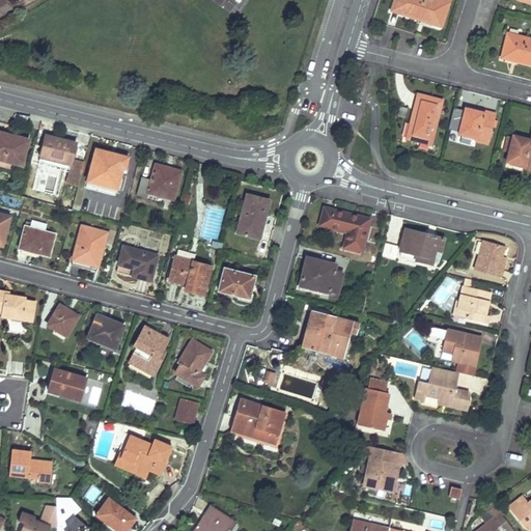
[(395,0),(392,10),(435,24),(439,12),(442,0),(395,0)]
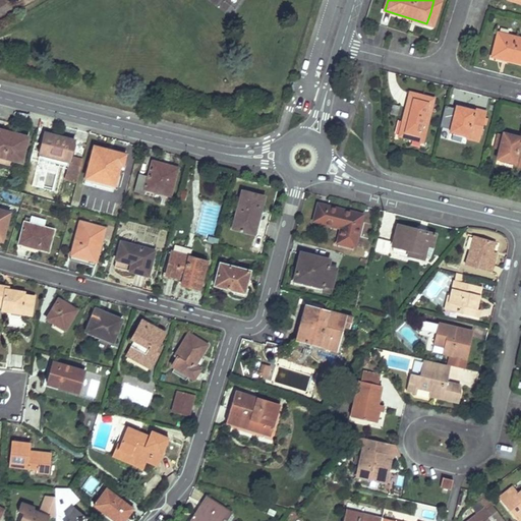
[(520,62),(520,38),(499,33),(493,56),(520,62)]
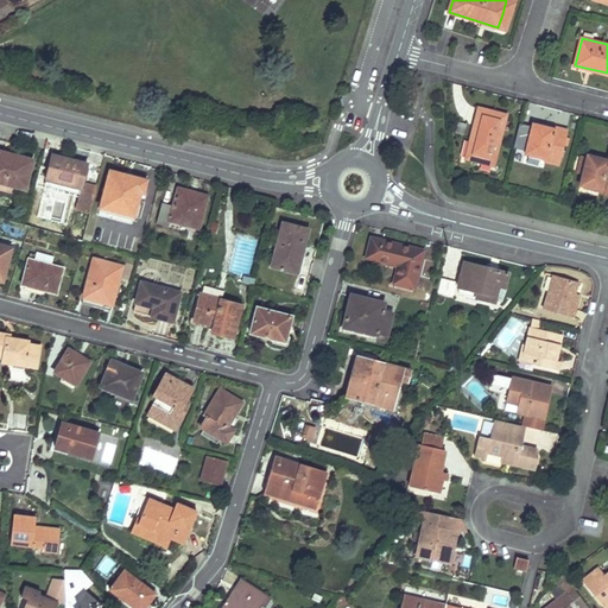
[(493,164),(499,140),(506,115),(479,107),(466,157),(493,164)]
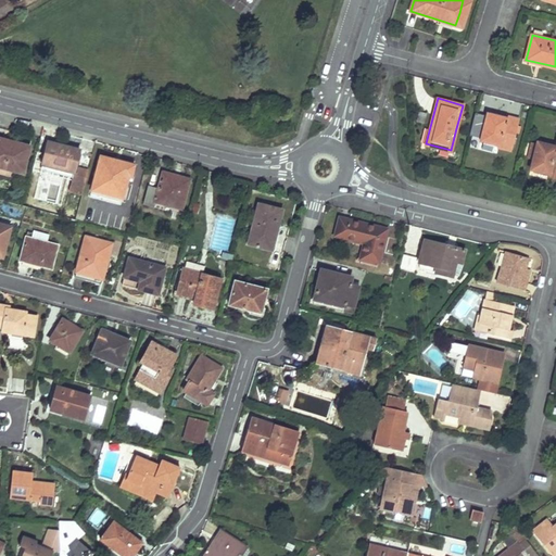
[(510,151),(515,135),(519,119),(506,116),(506,118),(488,114),(480,140),(498,144),(498,147),(510,151)]
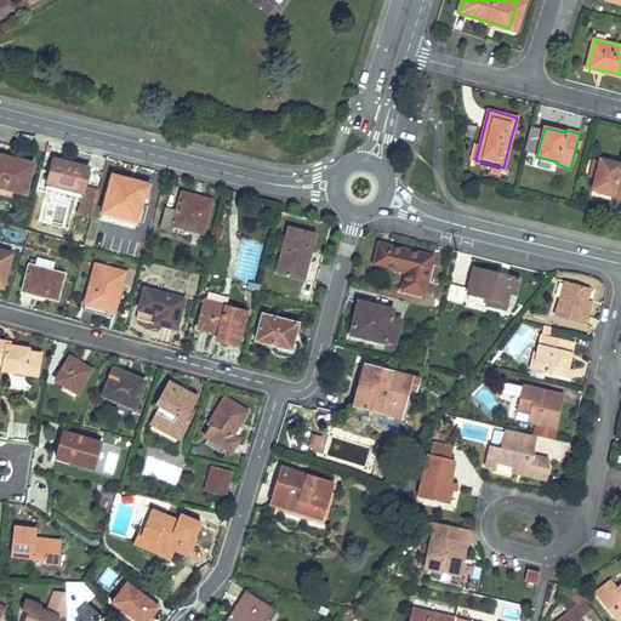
[(0,187),(24,194),(28,178),(32,163),(0,154),(0,187)]
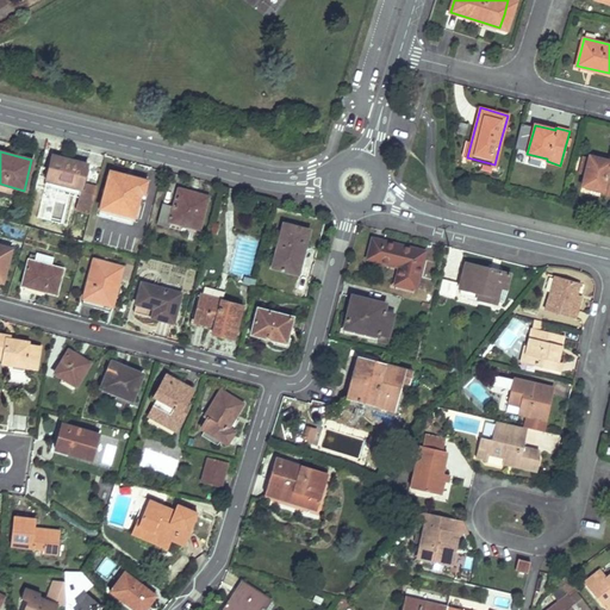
[(81,187),(83,176),(86,165),(53,156),(45,179),(81,187)]
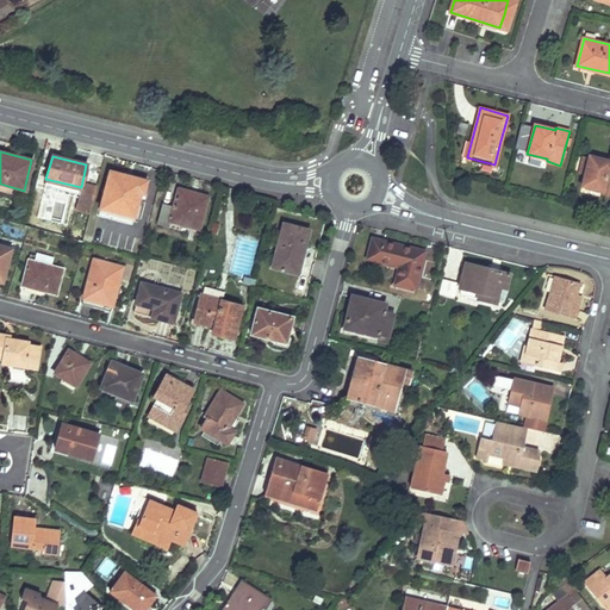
[(602,192),(609,194),(609,159),(609,161),(590,156),(589,159),(585,173),(583,185),(603,191),(602,192)]
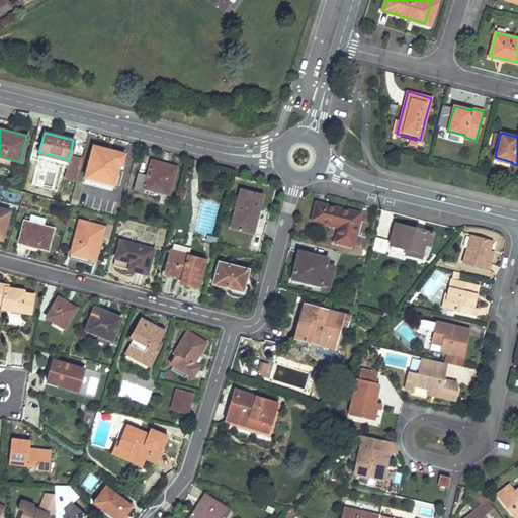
[(497,147),(500,135),(495,134),(492,145),(497,147)]
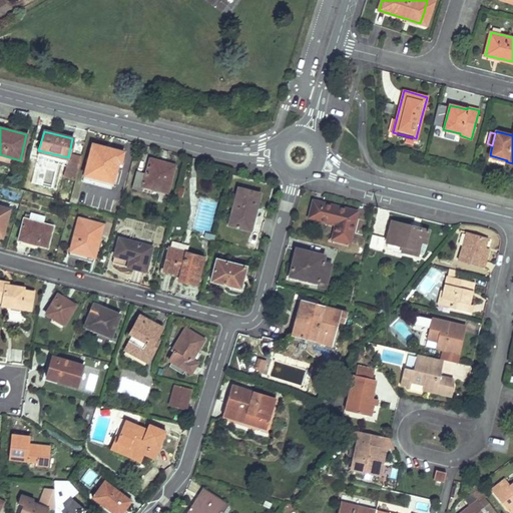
[(112,183),(115,172),(118,162),(120,162),(123,152),(92,144),(84,175),(112,183)]
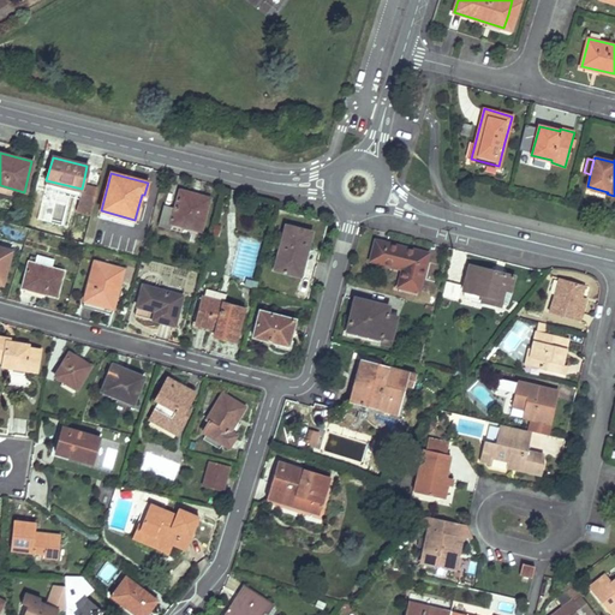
[(82,189),(46,180),(45,185),(81,192),(82,189)]
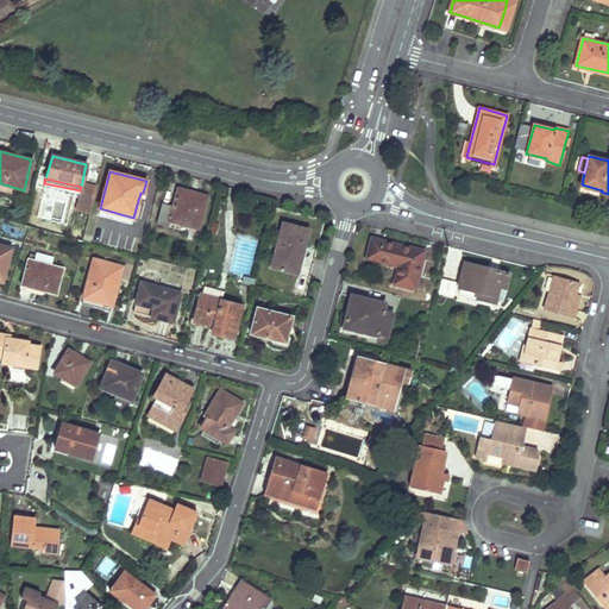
[(24,190),(0,183),(0,192),(22,199),(24,190)]
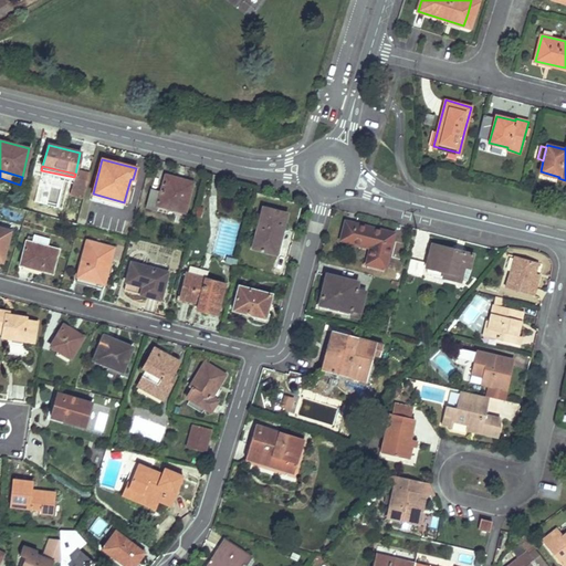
[(75,176),(69,195),(82,199),(87,180),(75,176)]
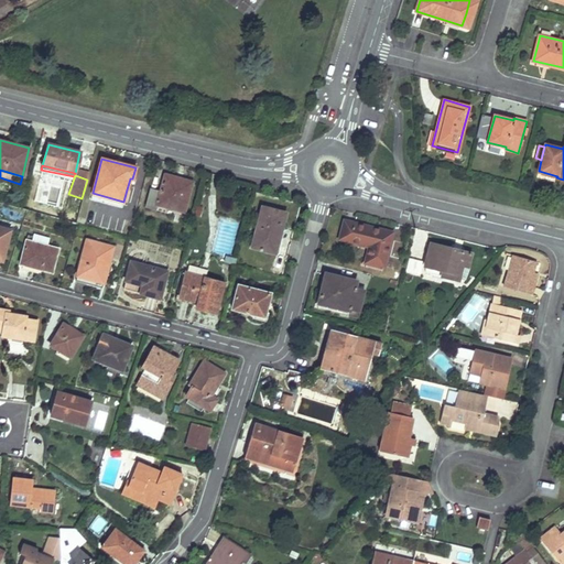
[(165,175),(162,183),(161,192),(150,188),(145,207),(155,209),(158,204),(184,210),(192,182),(165,175)]
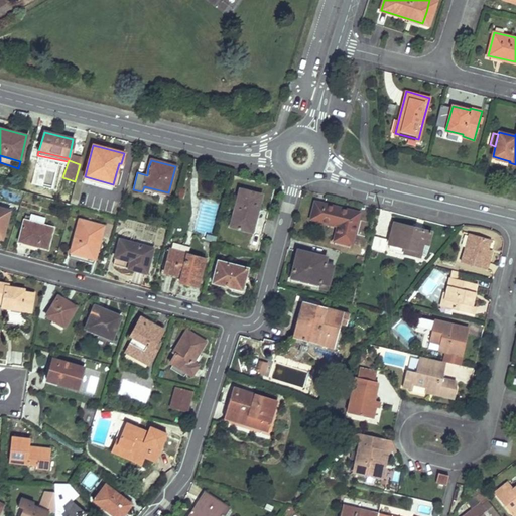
[(113,184),(85,176),(83,182),(112,189),(113,184)]
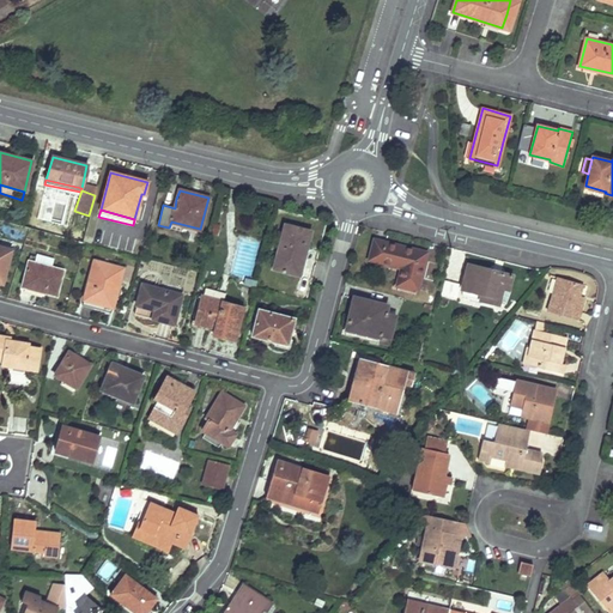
[(273,268),(286,272),(298,275),(310,230),(285,224),(273,268)]
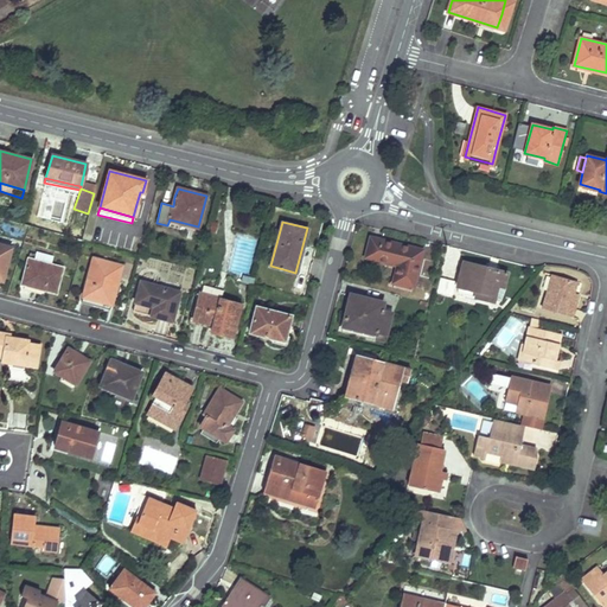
[(396,264),(395,274),(393,282),(411,287),(414,279),(421,251),(370,238),(370,241),(365,257),(396,264)]
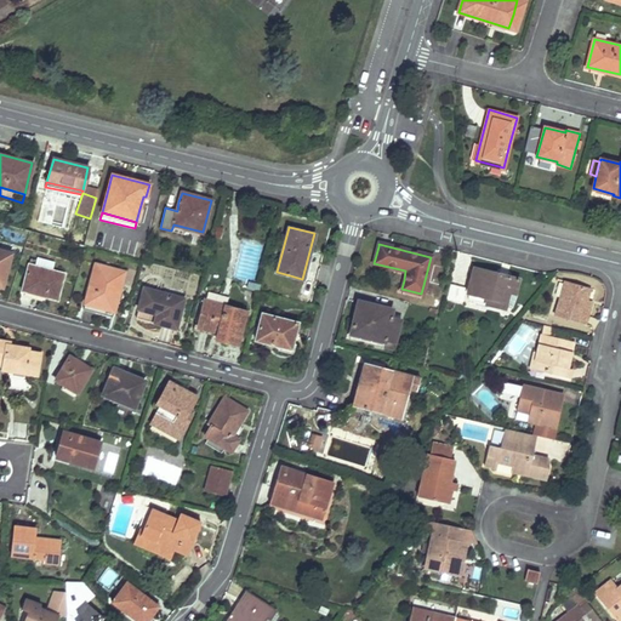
[(0,286),(1,288),(6,271),(11,254),(0,250),(0,286)]
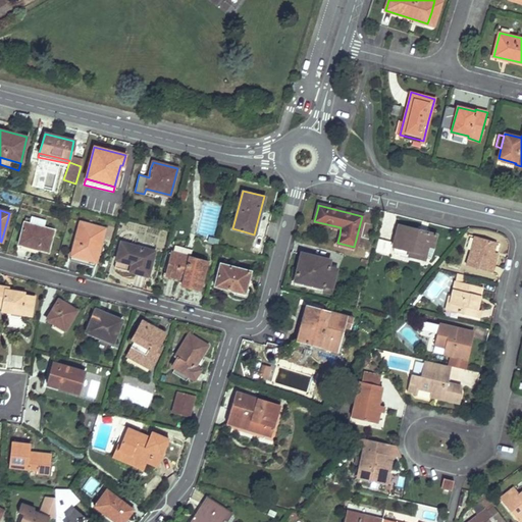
[(71,254),(96,261),(104,228),(80,221),(71,254)]
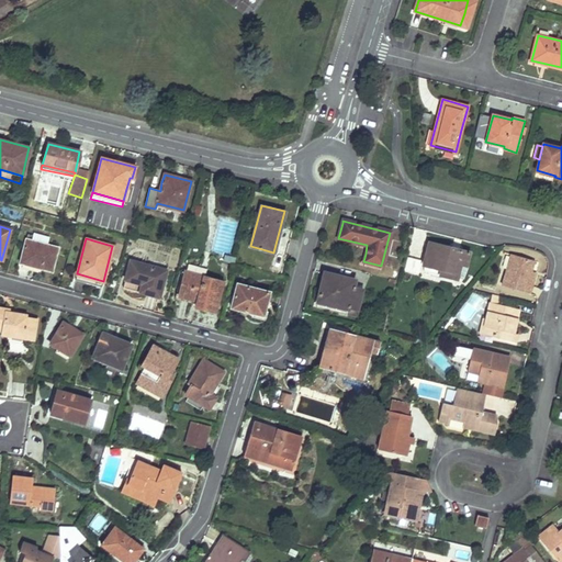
[(51,270),(54,259),(56,248),(26,239),(21,261),(51,270)]
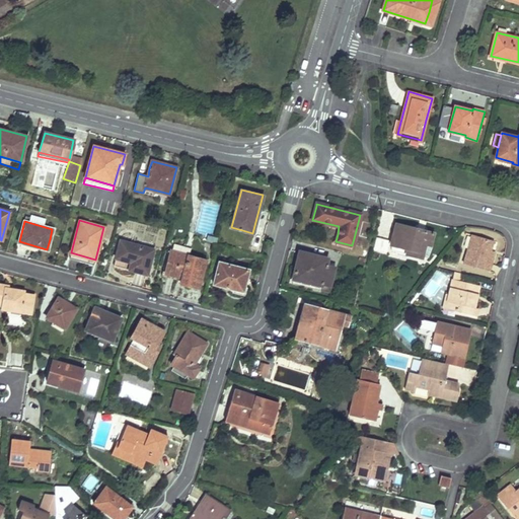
[(406,254),(414,256),(422,258),(423,254),(425,245),(430,246),(433,234),(396,224),(393,236),(390,245),(408,249),(406,254)]
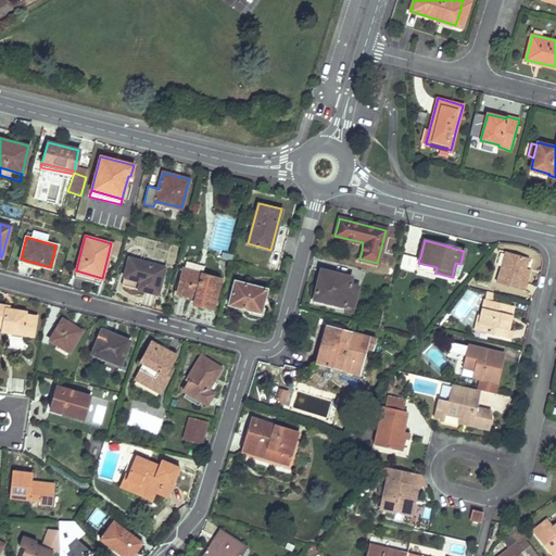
[(414,270),(417,256),(403,253),(400,267),(414,270)]
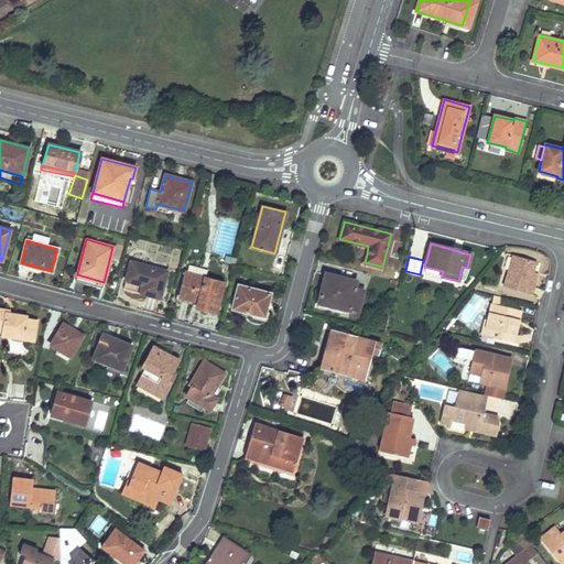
[(534,266),(511,259),(502,290),(530,297),(533,289),(529,286),(531,275),(534,266)]
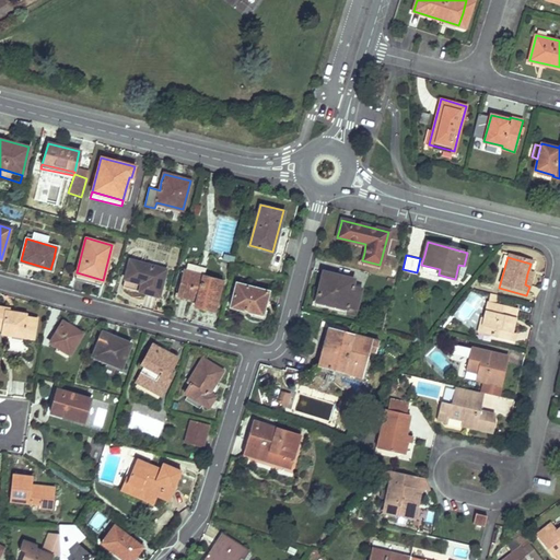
[(159,295),(162,282),(165,269),(129,259),(123,287),(159,295)]
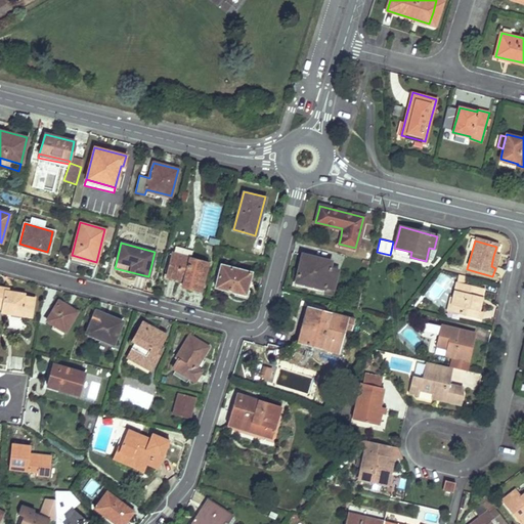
[(181,286),(190,288),(201,291),(207,263),(185,257),(173,254),(172,254),(166,278),(182,281),(181,286)]
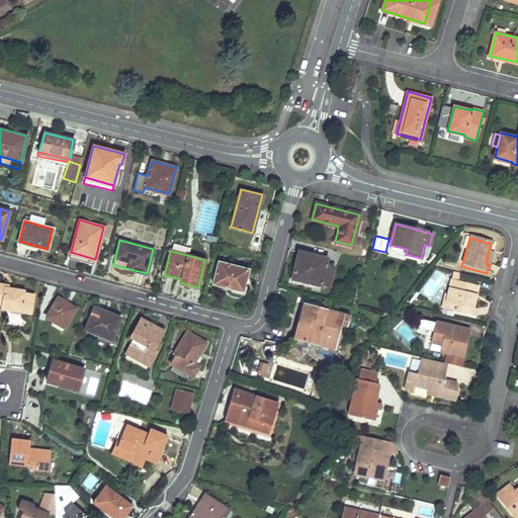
[(320,287),(324,288),(327,289),(332,273),(334,264),(326,263),(327,259),(297,251),(293,268),(291,278),(320,285),(320,287)]
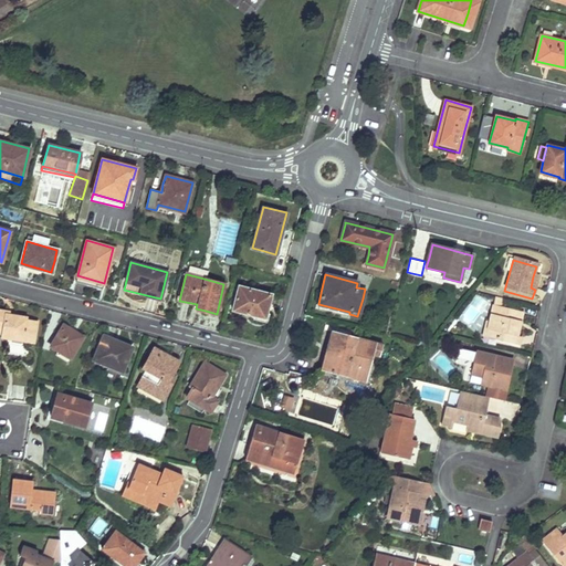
[(104,283),(77,275),(75,282),(102,290),(104,283)]
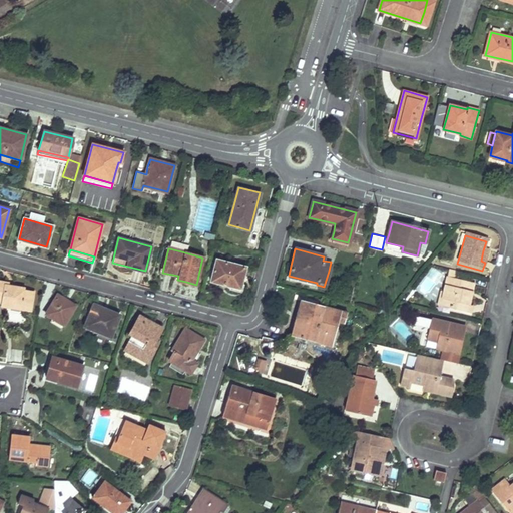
[(239,288),(242,278),(244,268),(216,259),(210,279),(239,288)]
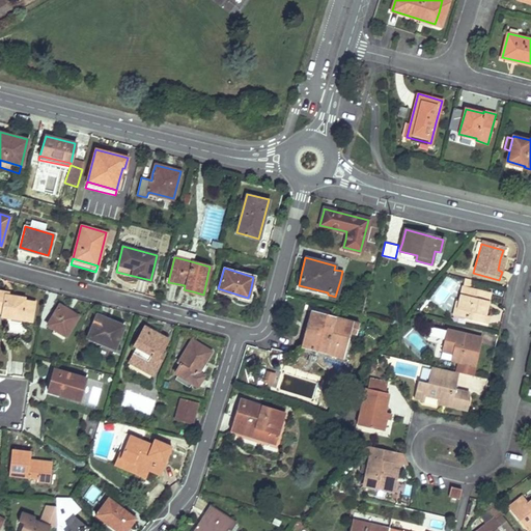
[(483,318),(488,296),(473,291),(475,281),(463,278),(456,304),(453,303),(450,317),(485,327),(487,319),(483,318)]
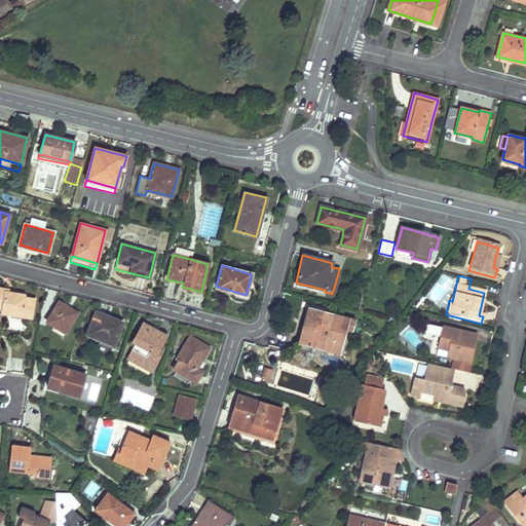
[(1,313),(6,314),(10,315),(11,310),(22,312),(21,316),(31,318),(34,299),(24,297),(25,295),(0,291),(0,307),(2,308),(1,313)]
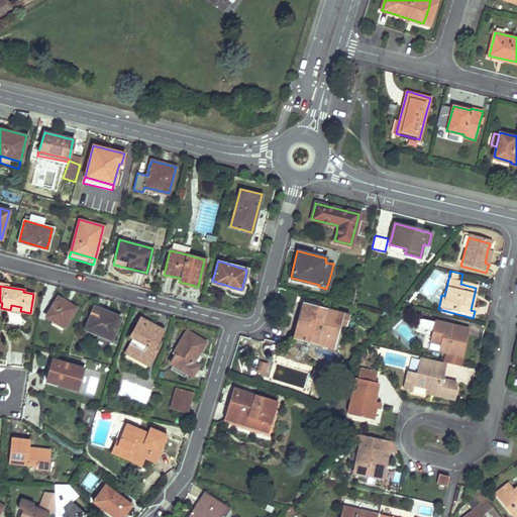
[(64,327),(70,317),(76,308),(59,297),(46,317),(64,327)]
